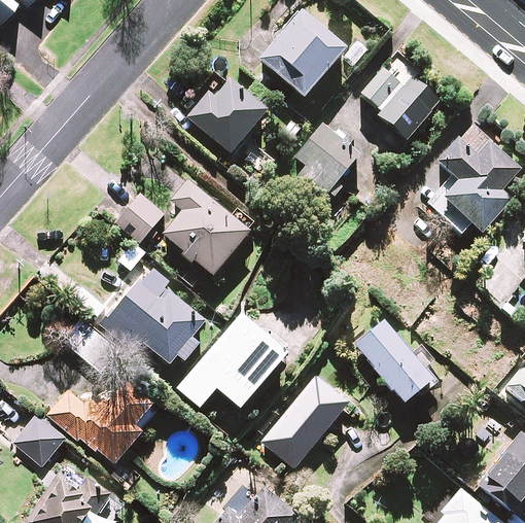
[(0,21),(3,24),(23,2),(29,7),(35,0),(0,0),(0,21)]
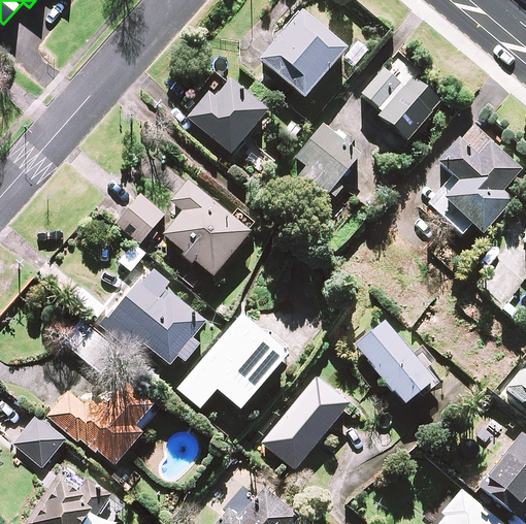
[(347,48),(301,10),(259,59),(304,98),(347,48)]
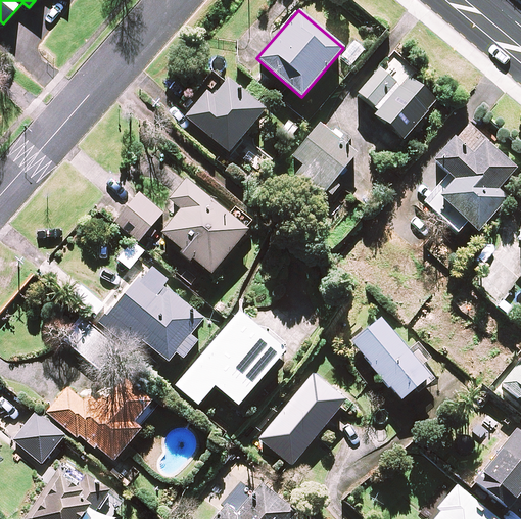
[(398,83),(380,65),(358,91),(377,108),(374,112),(403,138),(437,99),(408,72),(398,83)]
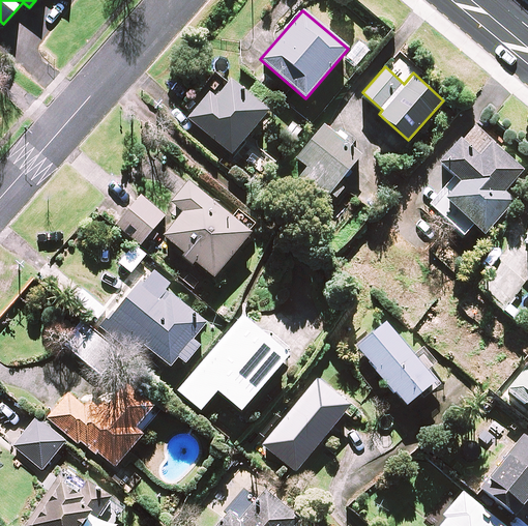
[(267,113),(233,83),(214,87),(188,116),(231,154),(267,113)]
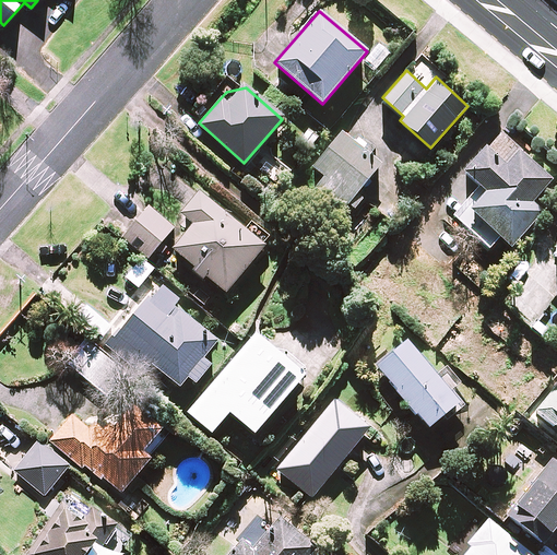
[(380,165),(341,131),(312,165),(324,175),(315,186),(341,209),(347,202),(354,208),(360,199),(355,195),(380,165)]
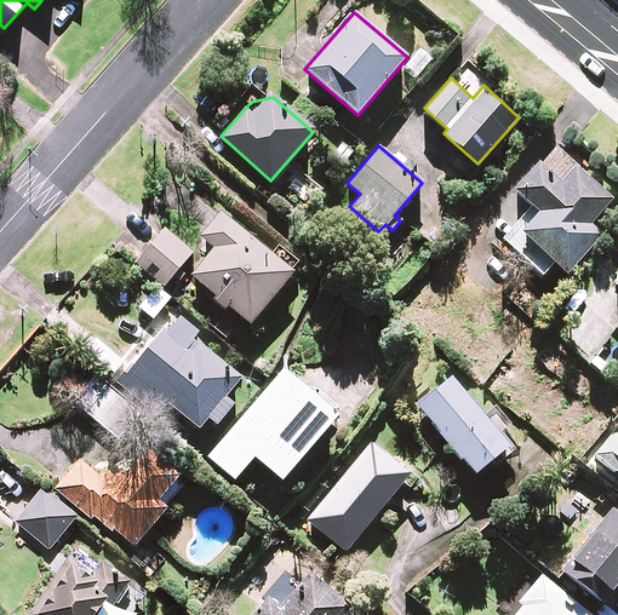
[(612,195),(555,147),(516,191),(539,211),(522,230),(515,225),(503,239),(542,271),(551,259),(566,271),(600,231),(589,222),(612,195)]
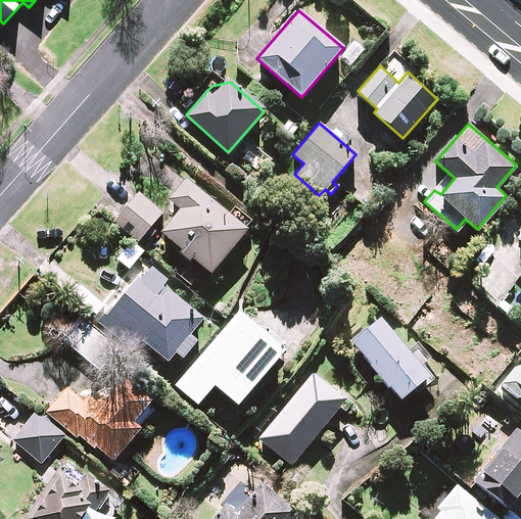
[(248,228),(186,178),(170,198),(181,208),(161,232),(211,273),(248,228)]
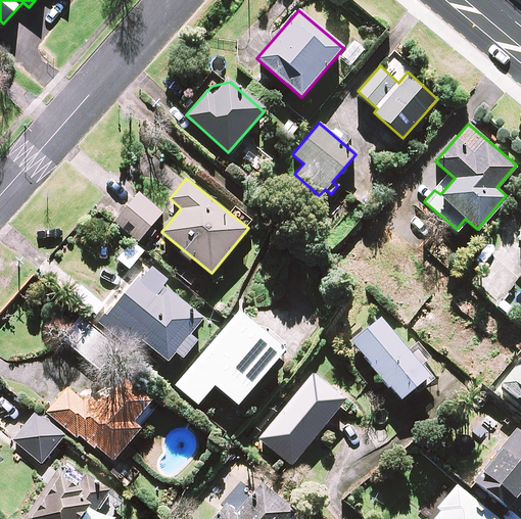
[(161,211),(138,191),(116,216),(141,236),(161,211)]
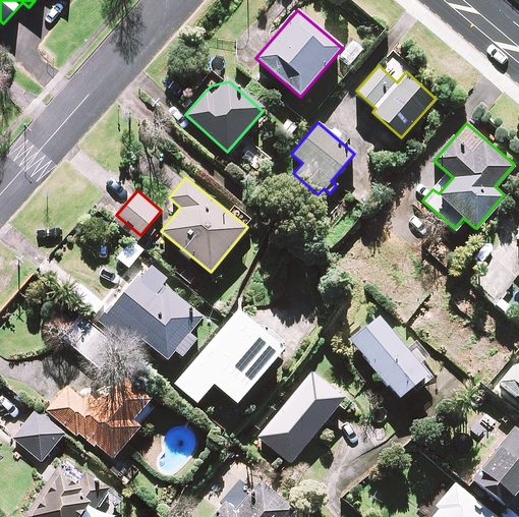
[(142,250),(133,241),(118,256),(126,266),(142,250)]
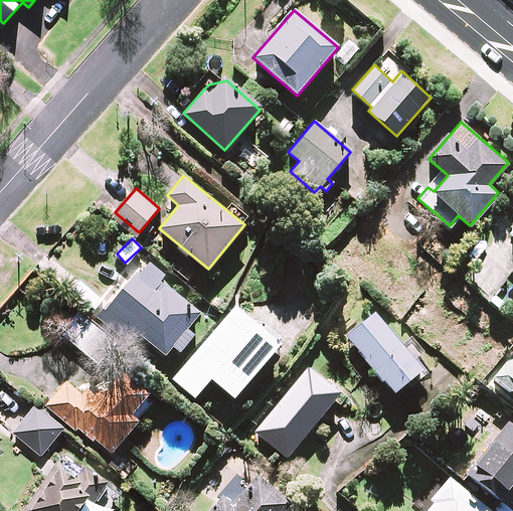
[(199,315),(144,267),(109,307),(165,355),(173,346),(180,352),(194,335),(187,329),(199,315)]
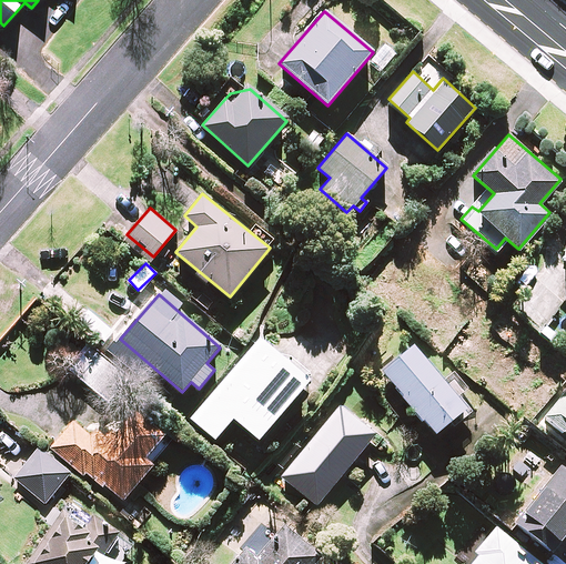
[(310,381),(261,338),(191,416),(215,439),(233,418),(259,439),(310,381)]
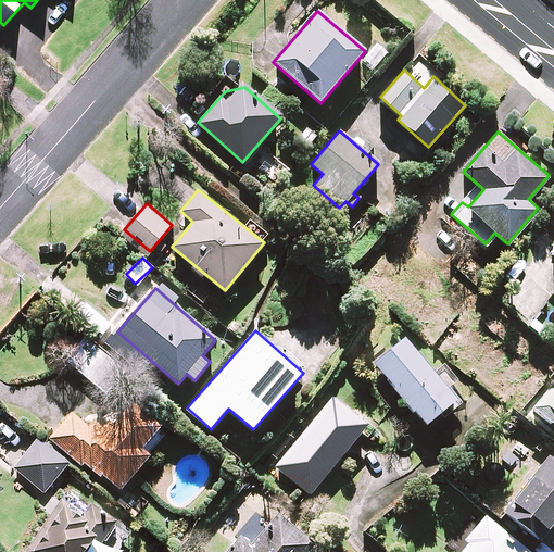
[(113,361),(86,336),(66,356),(93,383),(113,361)]
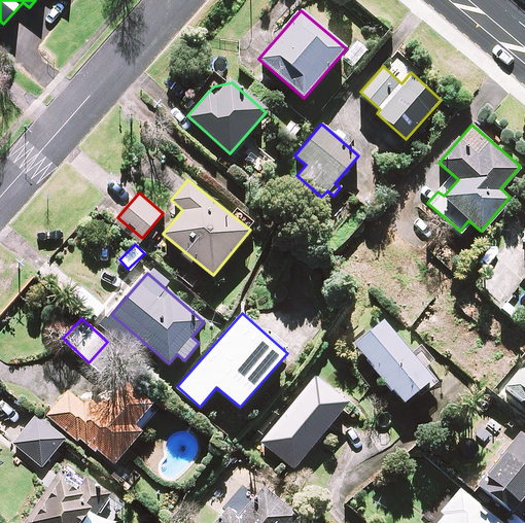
[(432,379),(385,319),(355,343),(403,403),(432,379)]
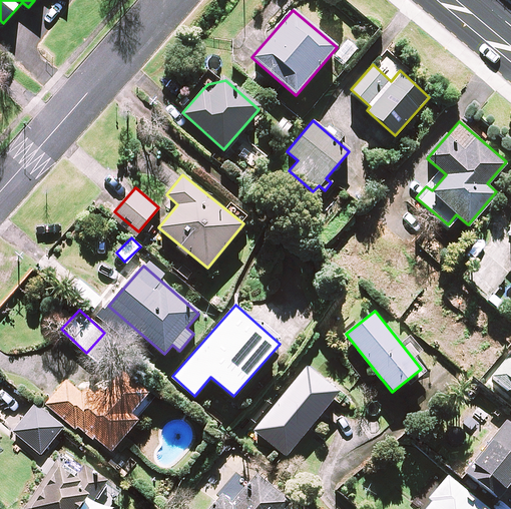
[(510,349),(491,374),(510,390),(510,349)]
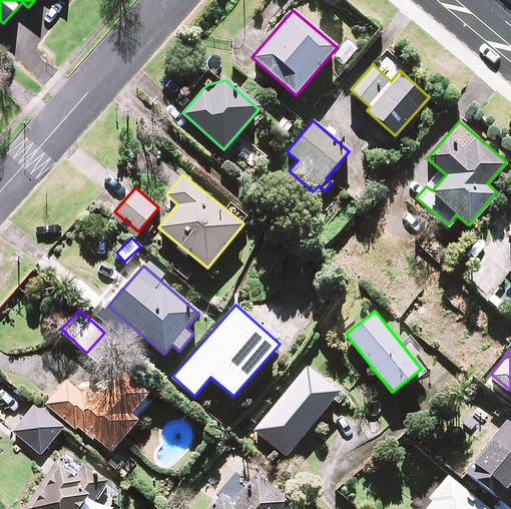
[(338,392),(306,365),(253,428),(286,455),(338,392)]
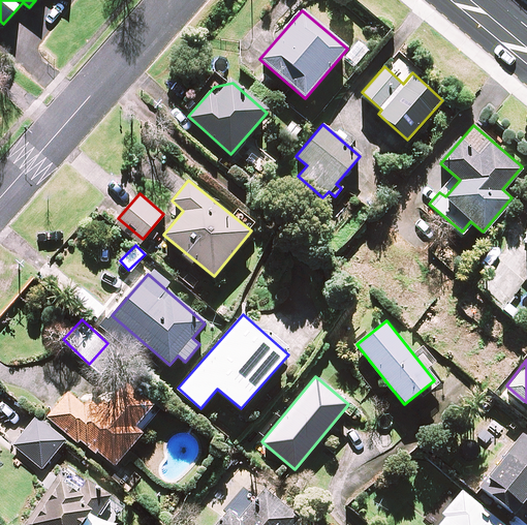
[(84,403),(67,390),(47,417),(79,440),(80,438),(116,465),(140,434),(90,396),(84,403)]
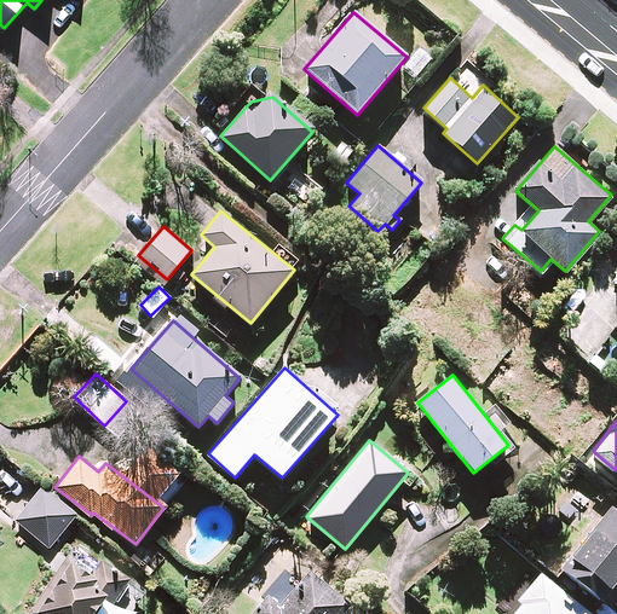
[(76,513),(41,485),(15,519),(48,546),(76,513)]
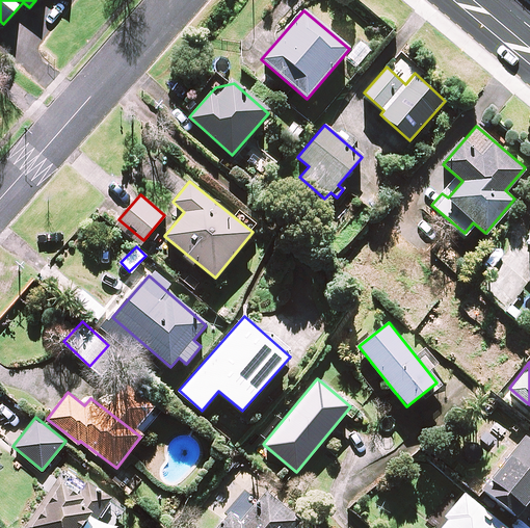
[(529,445),(521,439),(482,489),(529,525),(529,524),(529,445)]
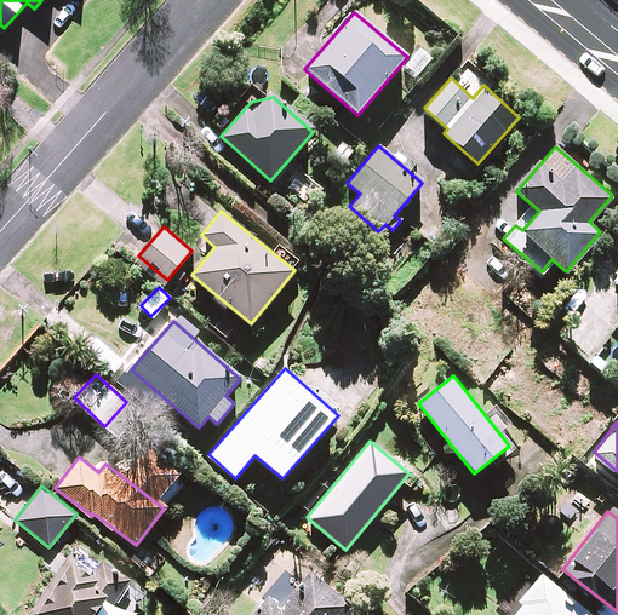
[(96,574),(67,556),(30,609),(38,614),(131,614),(115,604),(130,584),(102,564),(96,574)]
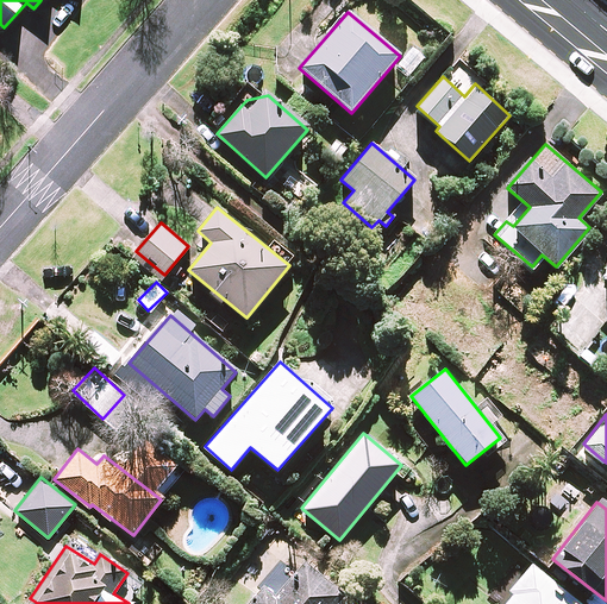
[(346,603),(351,599),(304,560),(277,591),(268,583),(249,603),(346,603)]
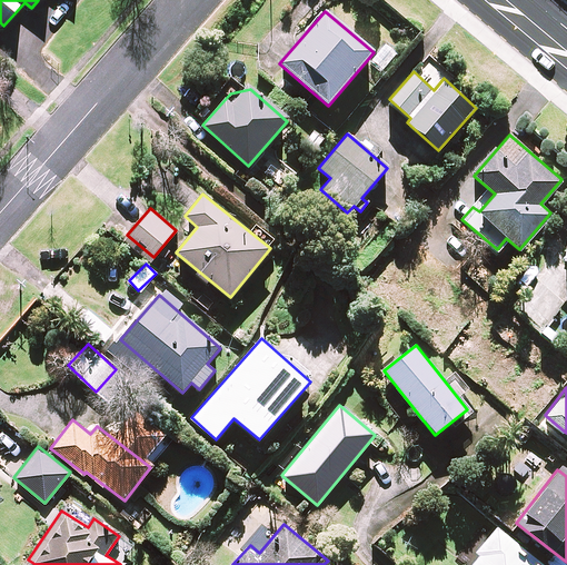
[(543,564),(496,526),(475,551),(479,554),(469,564),(543,564)]
